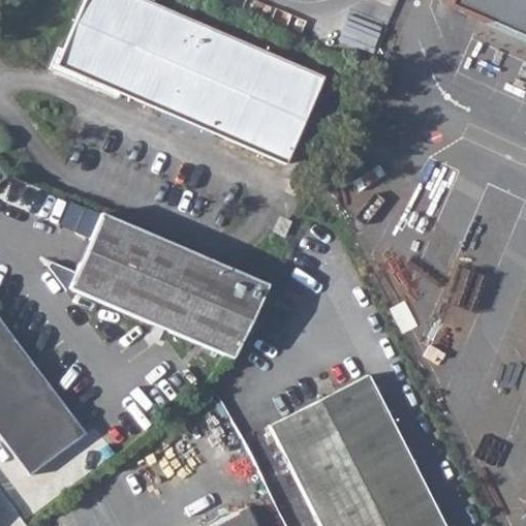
[(85,0),(58,63),(286,162),(326,74),(153,0),(85,0)]
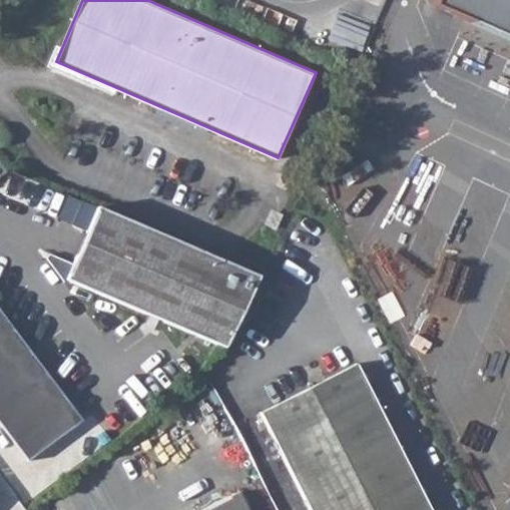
[(438,0),(437,5),(509,36),(509,0),(438,0)]
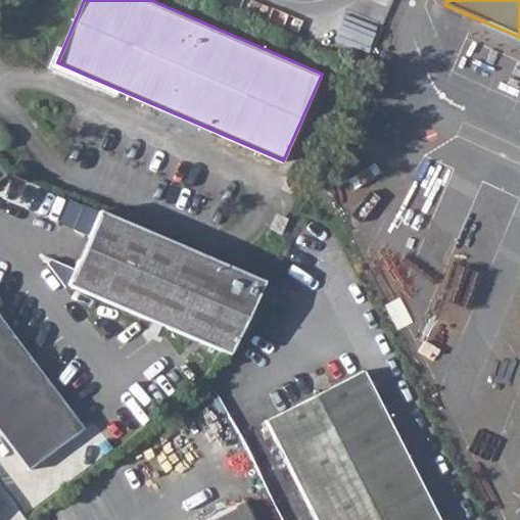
[(100,208),(69,283),(231,351),(265,280),(100,208)]
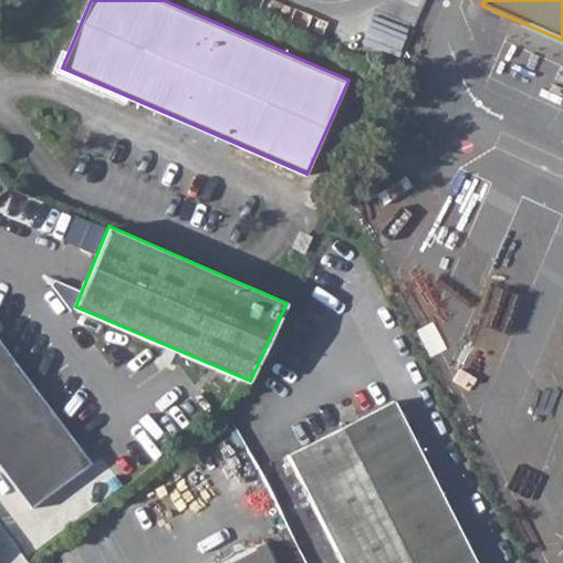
[(293,246),(306,252),(315,233),(301,228),(293,246)]
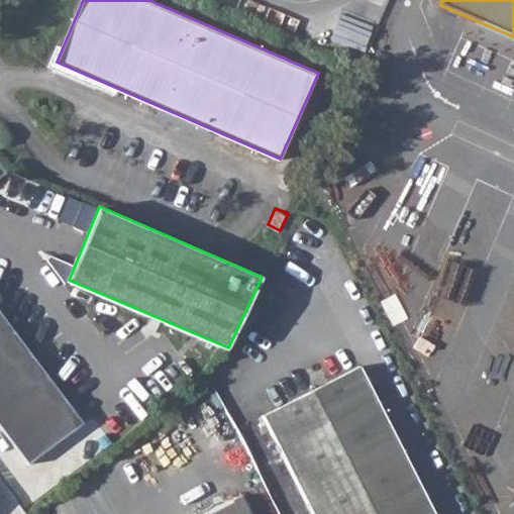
[(0,422),(29,463),(84,421),(0,308),(0,422)]
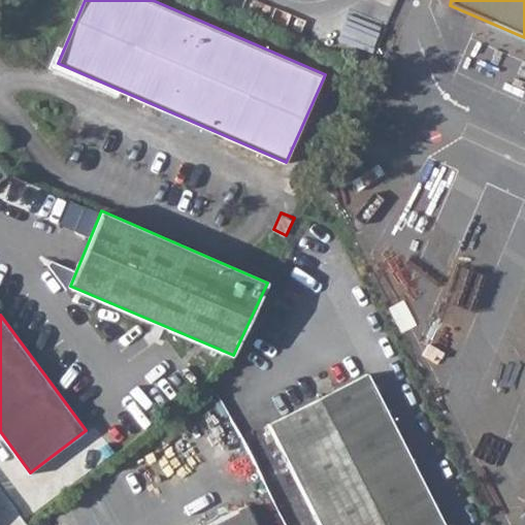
[(322,524),(447,524),(369,371),(270,423),(322,524)]
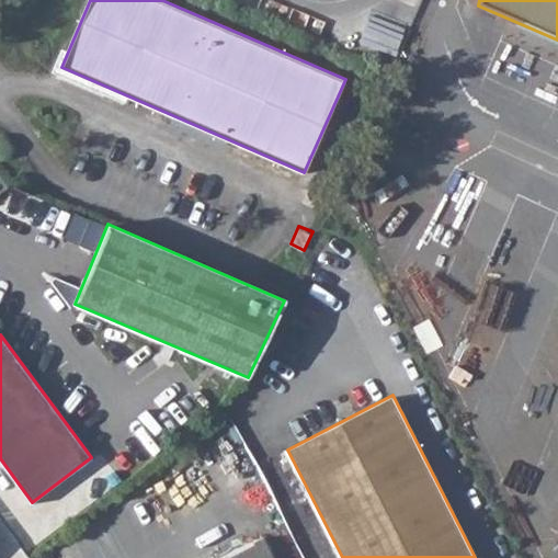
[(272,557),(261,536),(216,557),(272,557)]
